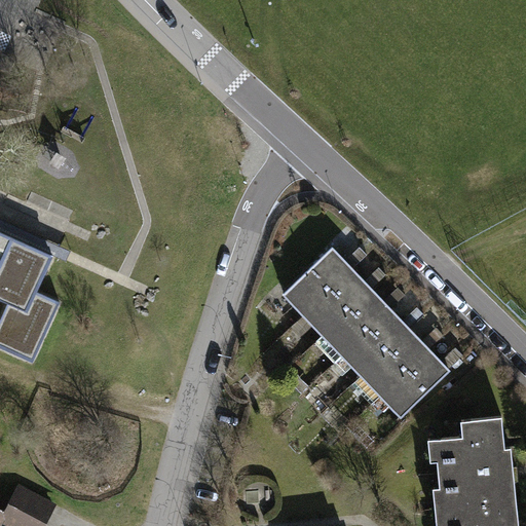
[(0,231),(53,256),(67,261),(71,251),(0,218),(0,231)]
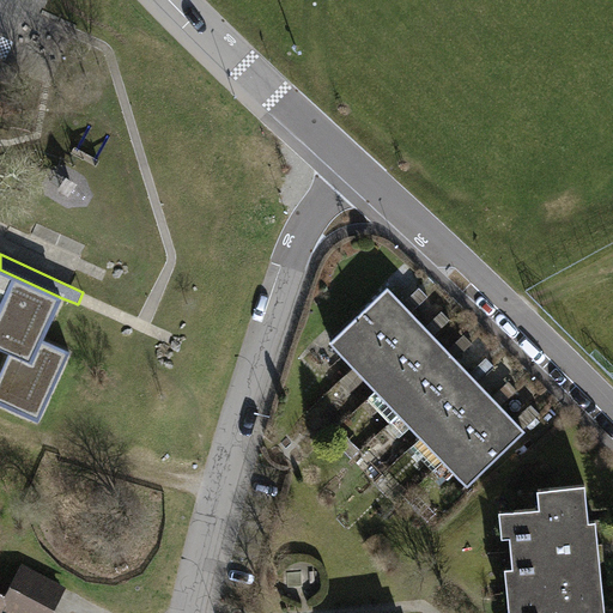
[(0,349),(8,353),(0,371),(0,405),(38,423),(71,352),(43,340),(62,298),(0,269),(0,349)]
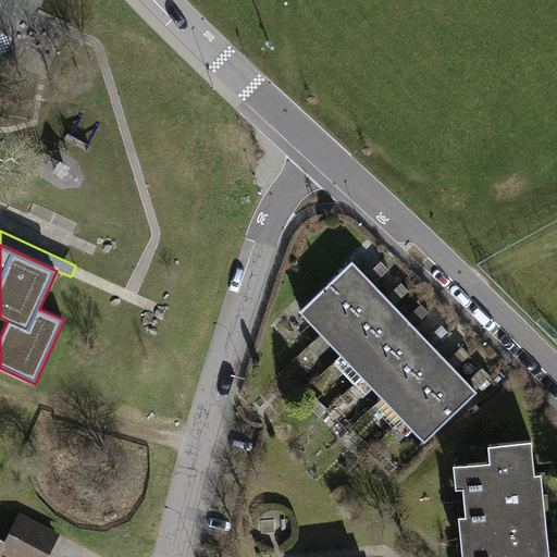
[(373,284),(351,262),(300,311),(322,333),(373,284)]
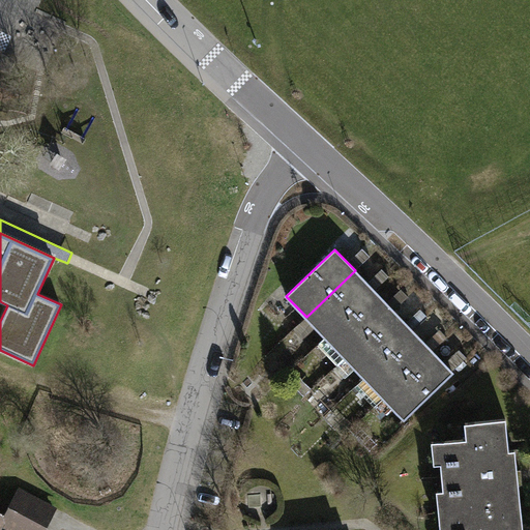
[(355,270),(306,317),(326,337),(375,291),(355,270)]
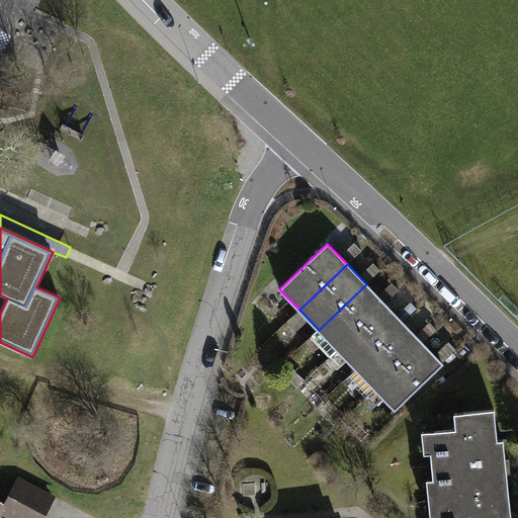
[(366,284),(319,330),(337,349),(385,304),(366,284)]
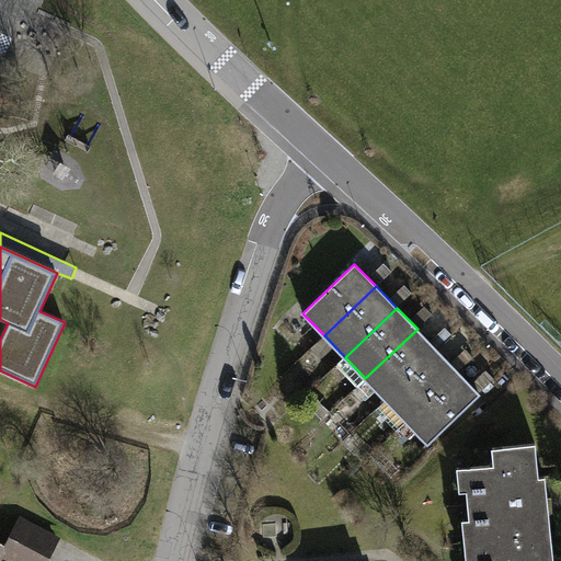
[(418,329),(365,378),(386,400),(437,351),(418,329)]
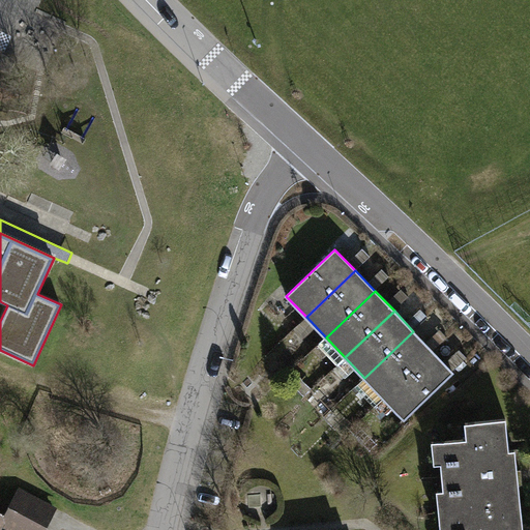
[(433,352),(413,331),(364,378),(384,398),(433,352)]
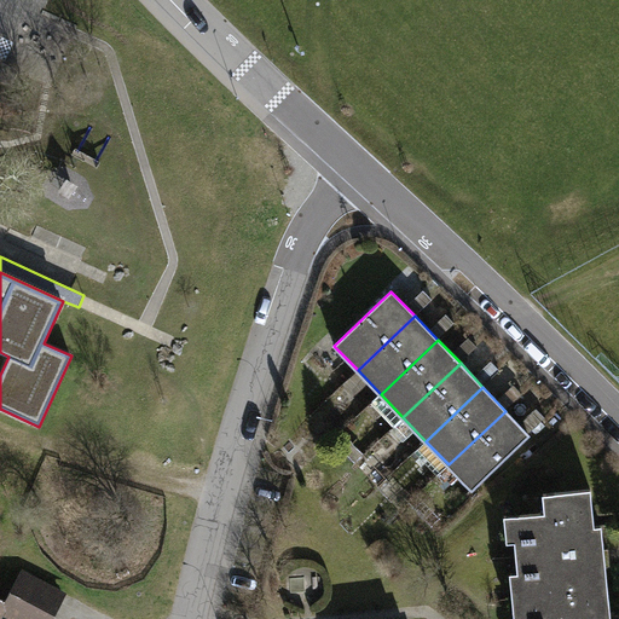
[(528,435),(505,411),(449,464),(472,490),(528,435)]
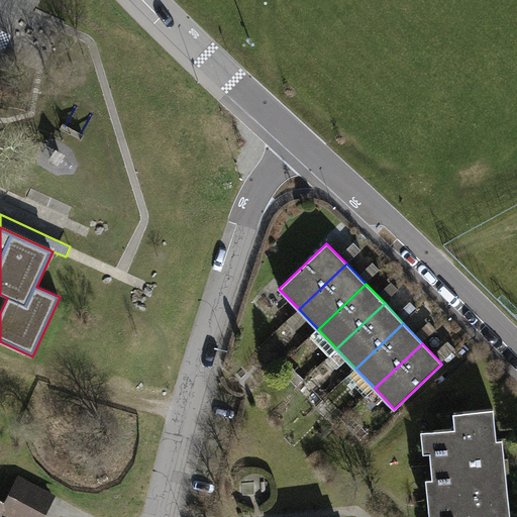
[(496,439),(493,409),(453,412),(455,427),(434,429),(436,450),(429,451),(432,479),(439,479),(440,499),(507,492),(502,438),(496,439)]
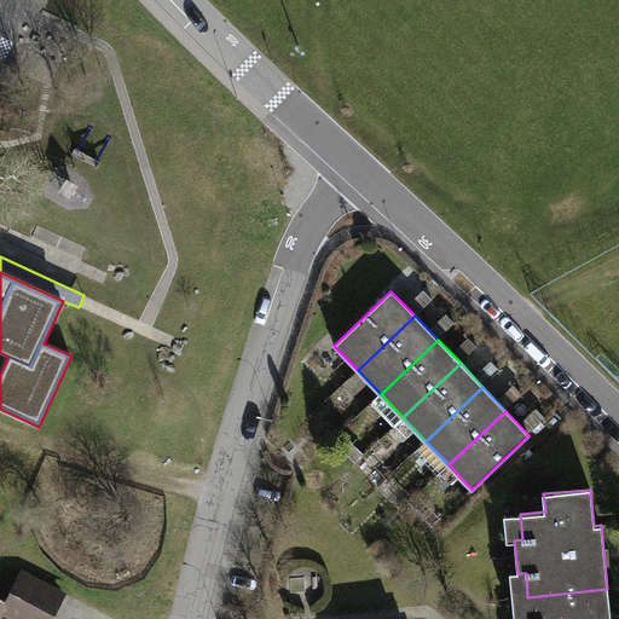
[(13,593),(17,595),(52,613),(61,596),(23,576),(13,593)]
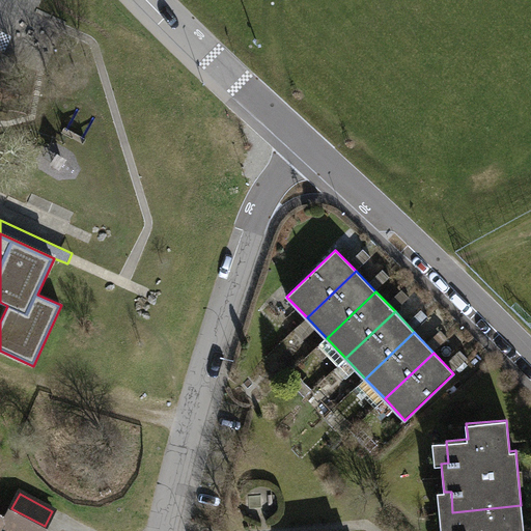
[(523,530),(521,505),(452,512),(454,530),(523,530)]
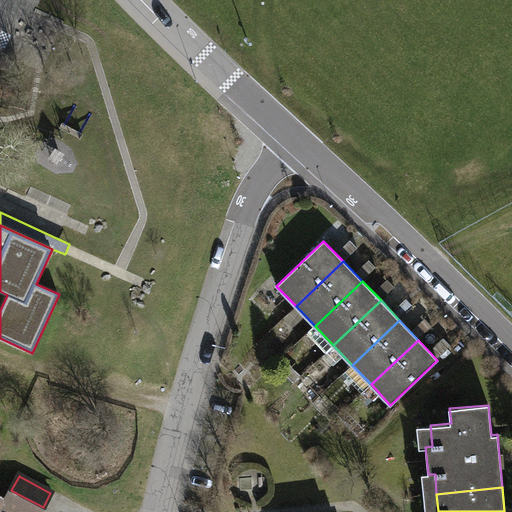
[(39,511),(43,507),(14,492),(6,507),(16,511),(39,511)]
